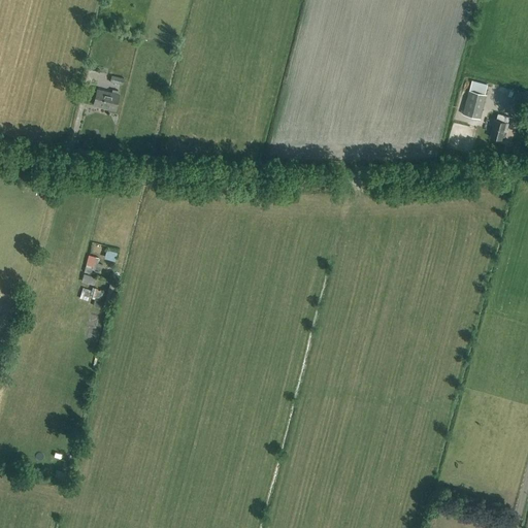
[(110,81),(123,85),(124,77),(111,74),(110,81)]
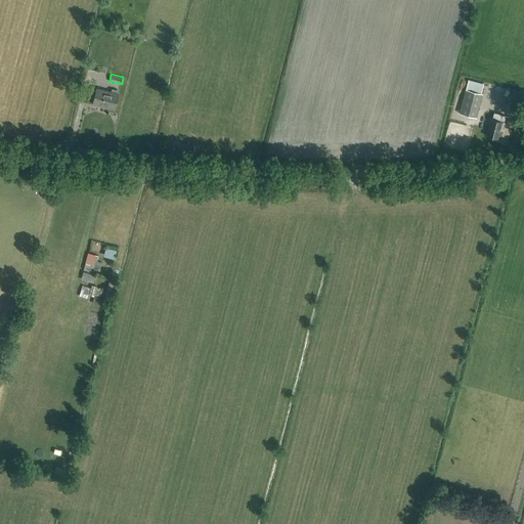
[(482,94),(484,84),(469,80),(466,90),(465,89),(459,114),(476,118),(482,94)]
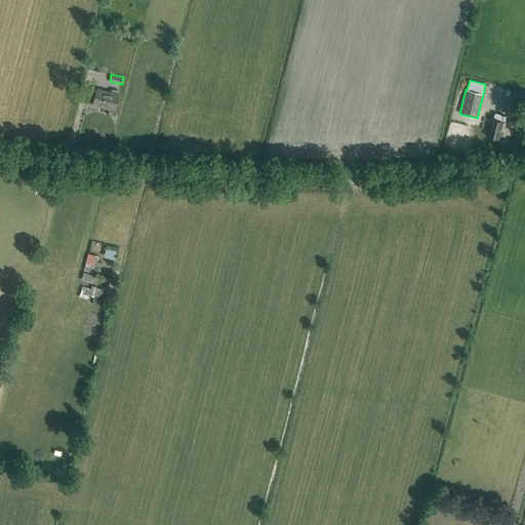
[(115,110),(118,94),(96,89),(92,105),(115,110)]
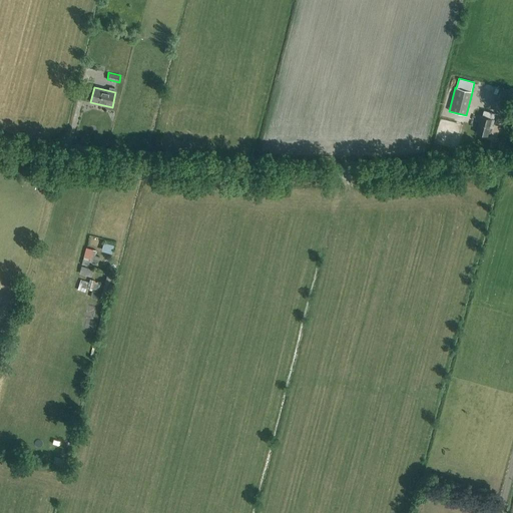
[(512,95),(506,93),(506,91),(495,88),(494,92),(487,90),(485,96),(498,99),(512,103),(512,95)]
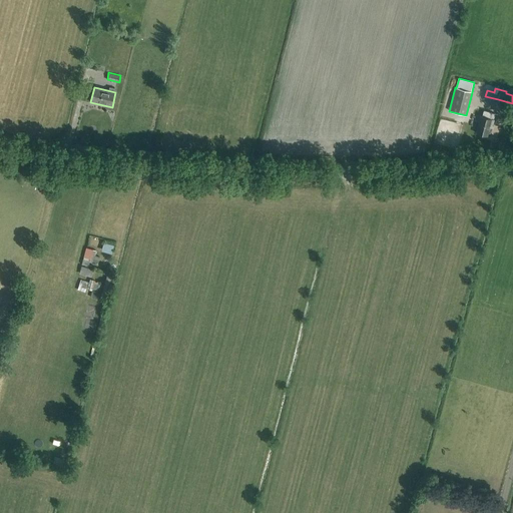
[(490,119),(492,112),(483,110),(482,117),(480,116),(476,133),(487,135),(489,126),(492,127),(493,120),(490,119)]
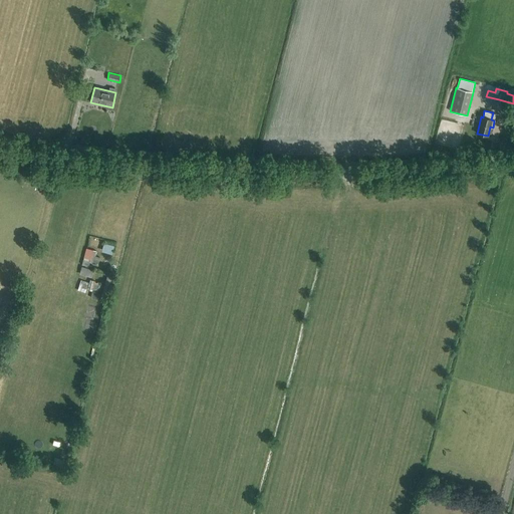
[(34,189),(48,191),(49,183),(36,180),(34,189)]
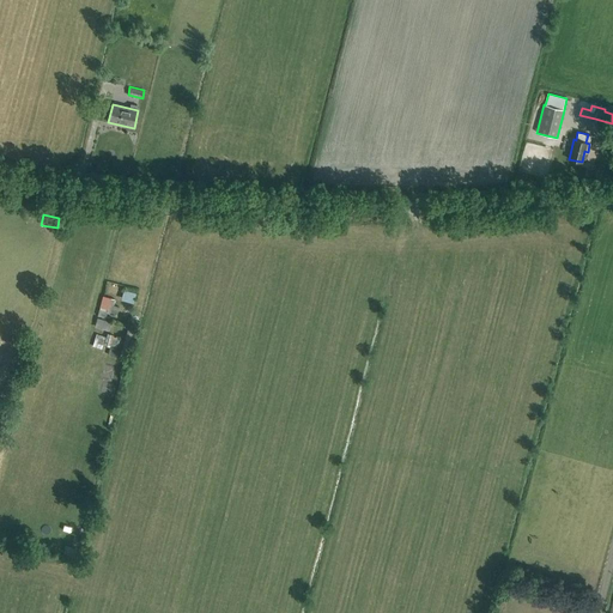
[(122,297),(134,301),(137,292),(123,289),(122,297)]
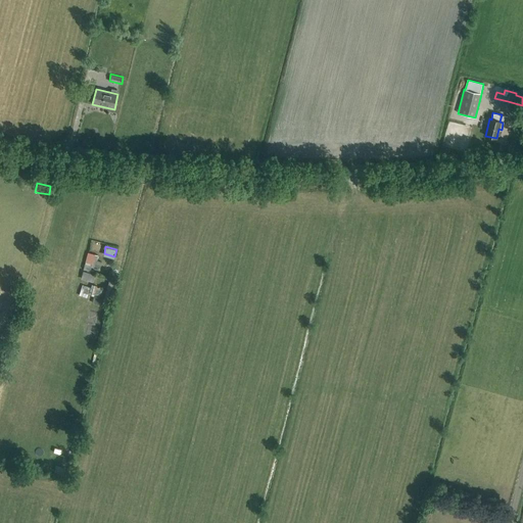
[(88,252),(83,269),(90,271),(91,267),(94,268),(95,267),(100,268),(102,262),(97,260),(98,255),(88,252)]
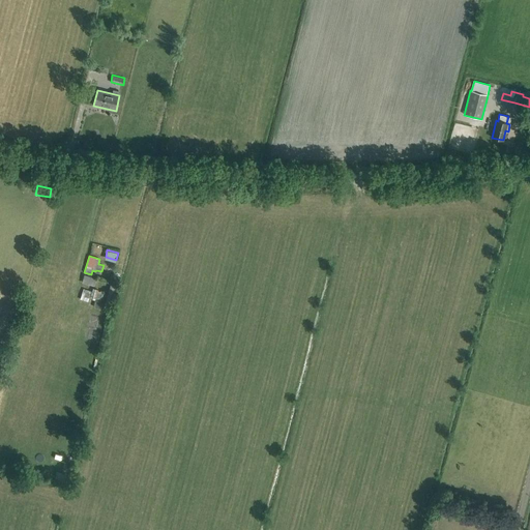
[(94,286),(96,277),(84,274),(82,283),(94,286)]
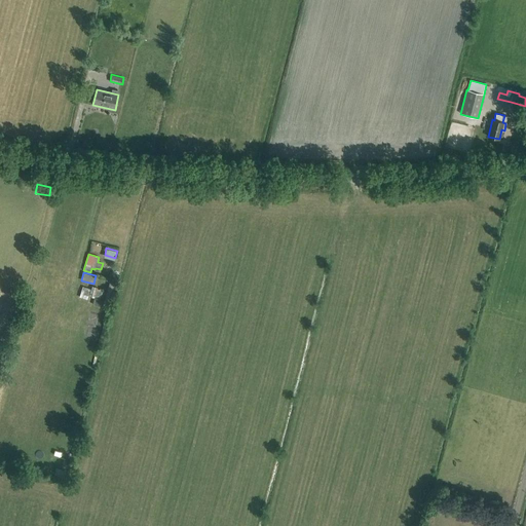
[(92,286),(89,296),(95,298),(100,299),(103,290),(97,289),(98,288),(92,286)]
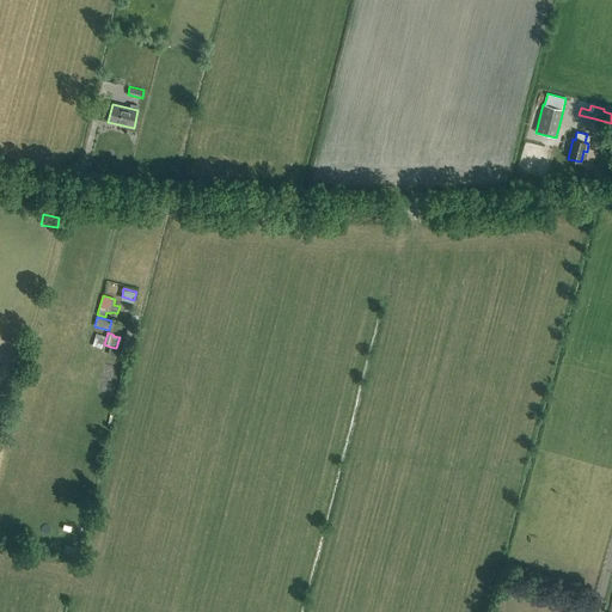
[(104,337),(96,334),(91,346),(101,349),(104,337)]
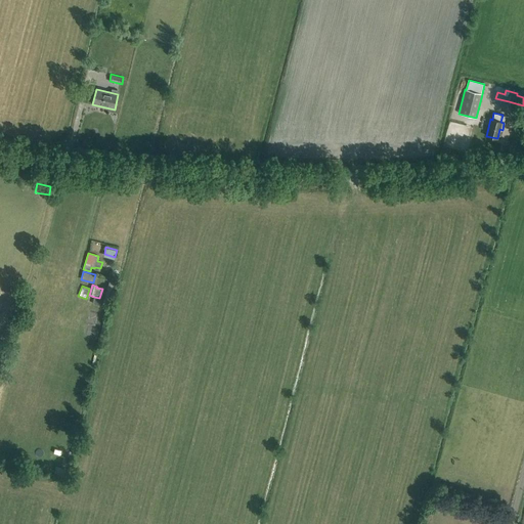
[(94,297),(92,303),(100,306),(102,299),(99,298),(94,297)]
